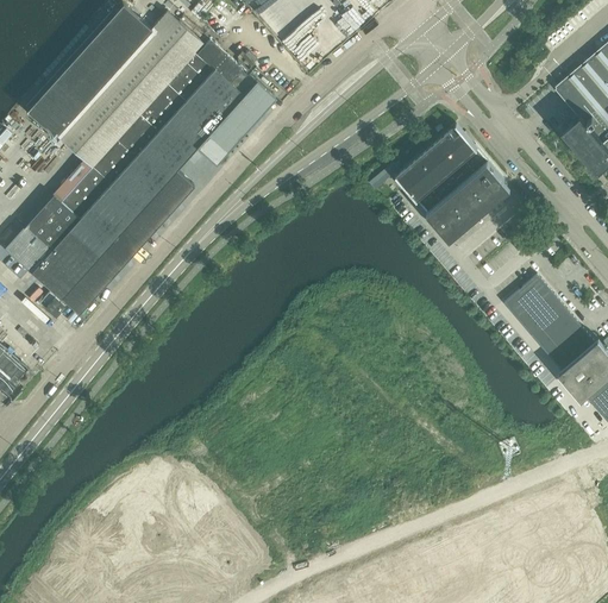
[(25,228),(6,251),(33,276),(61,301),(177,173),(199,149),(198,149),(210,136),(233,110),(243,99),(194,54),(207,39),(210,41),(231,17),(212,0),(177,0),(151,31),(123,6),(27,112),(85,164),(54,199),(26,230),(25,228)]
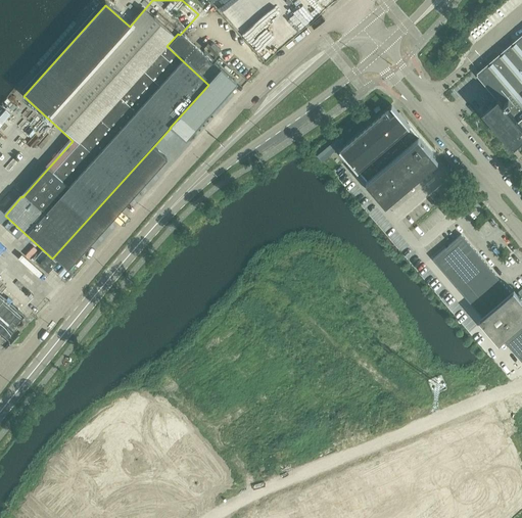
[(178,34),(167,46),(208,85),(200,94),(216,108),(236,85),(220,71),(181,36),(180,35),(178,34)]
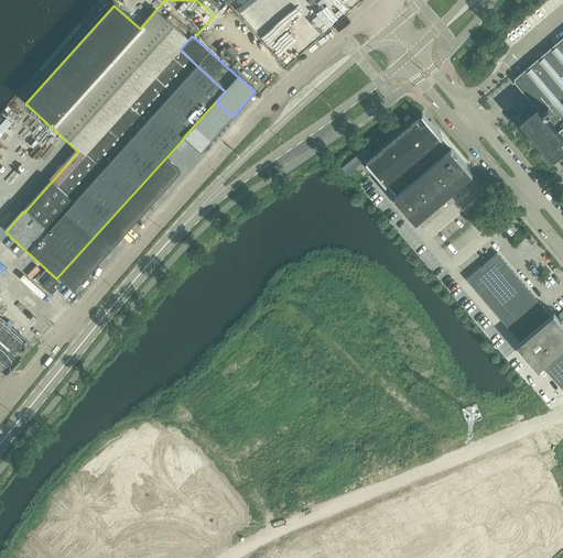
[(516,84),(515,84),(537,110),(521,123),(554,162),(562,155),(562,42),(553,51),(552,52),(547,57),(544,58),(516,83),(516,84)]
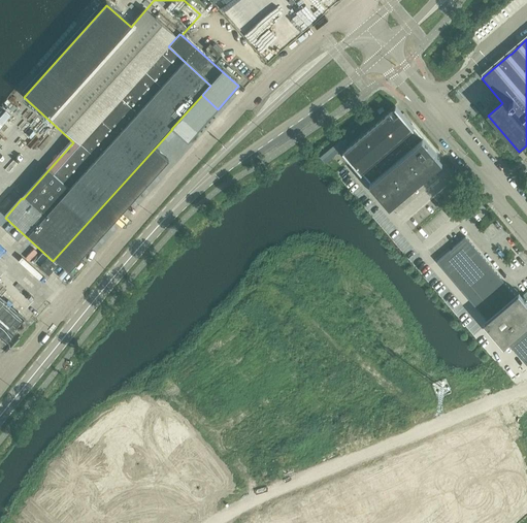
[(217,47),(212,52),(220,59),(224,54),(217,47)]
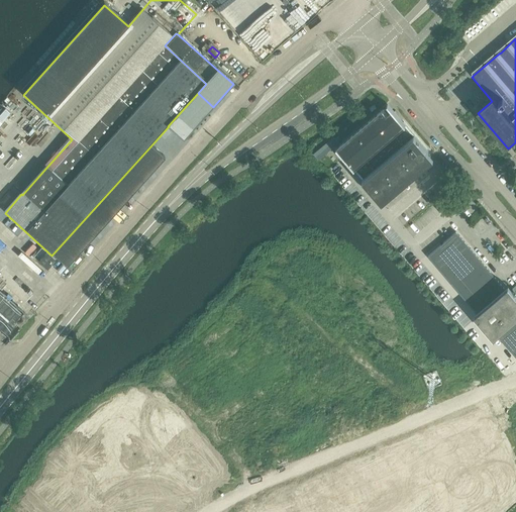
[(178,115),(168,126),(169,126),(173,130),(184,140),(193,129),(213,107),(198,93),(178,115)]
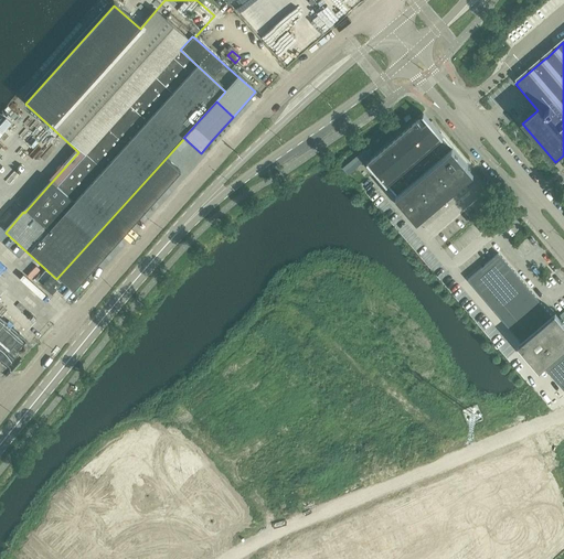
[(419,125),(411,132),(371,167),(387,185),(386,186),(417,223),(474,174),(443,138),(442,139),(431,126),(425,130),(419,125)]
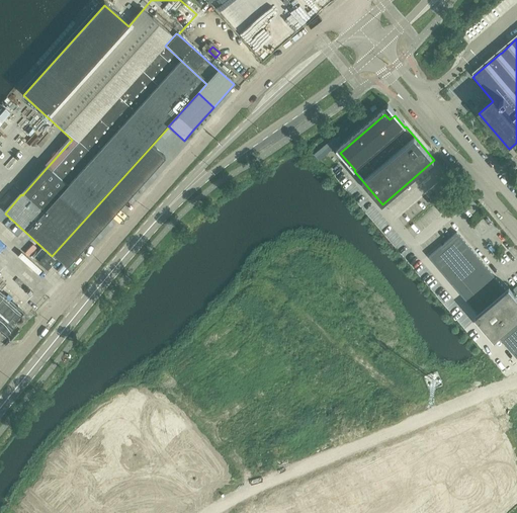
[(151,147),(52,256),(53,256),(68,269),(132,197),(166,160),(151,147)]
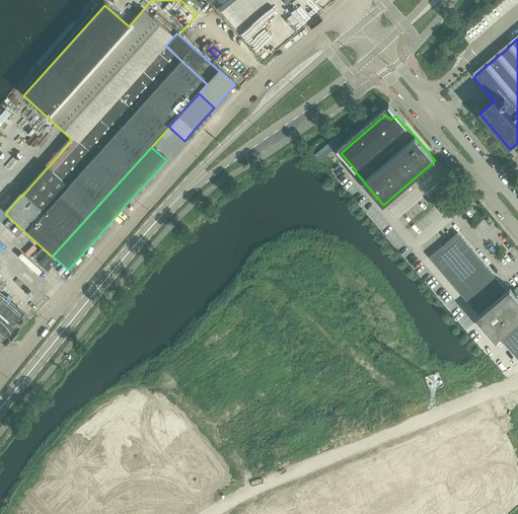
[(497,344),(501,341),(517,361),(517,298),(511,291),(508,294),(459,237),(431,261),(479,318),(476,320),(497,344)]
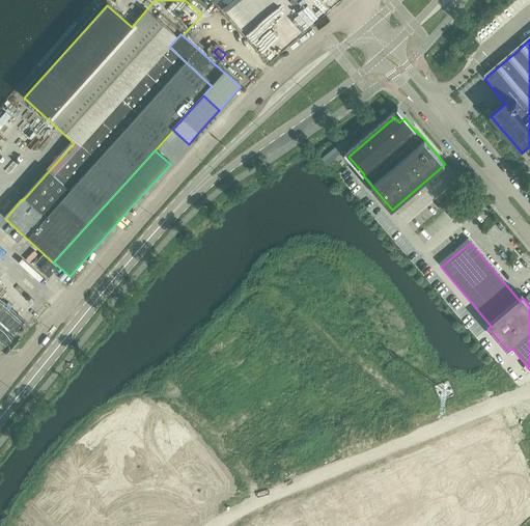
[(0,306),(0,343),(7,350),(16,341),(12,338),(23,327),(2,309),(0,306)]
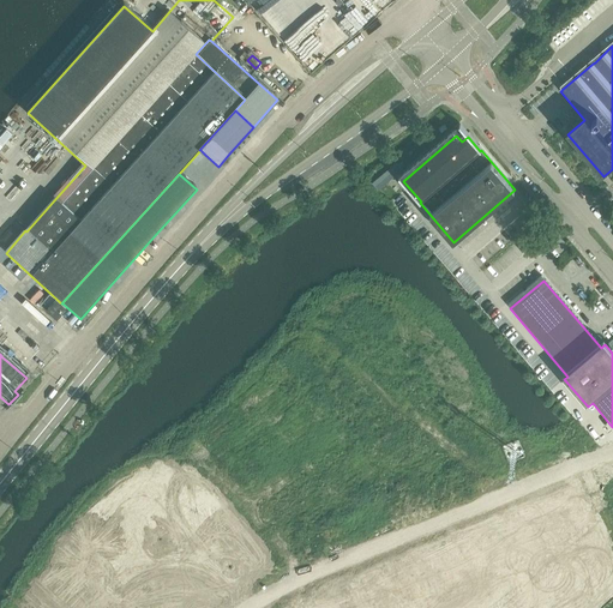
[(19,389),(24,393),(35,381),(30,377),(19,389)]
